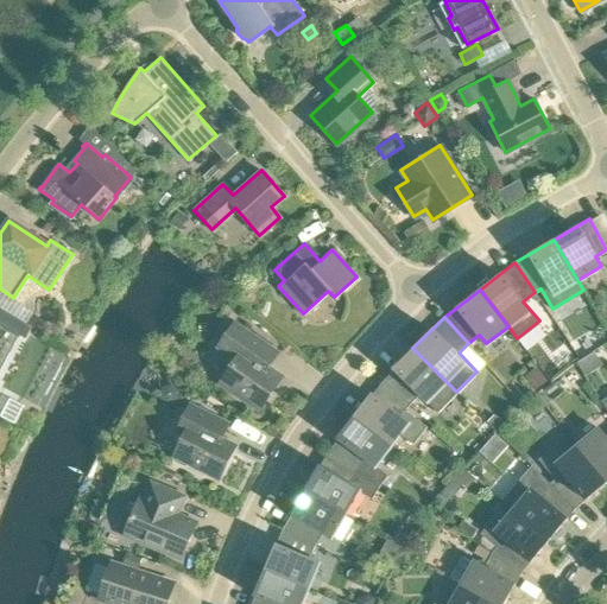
[(219,381),(258,408),(280,376),(266,367),(277,353),(233,322),(220,339),(221,345),(231,351),(225,360),(226,364),(228,367),(219,381)]
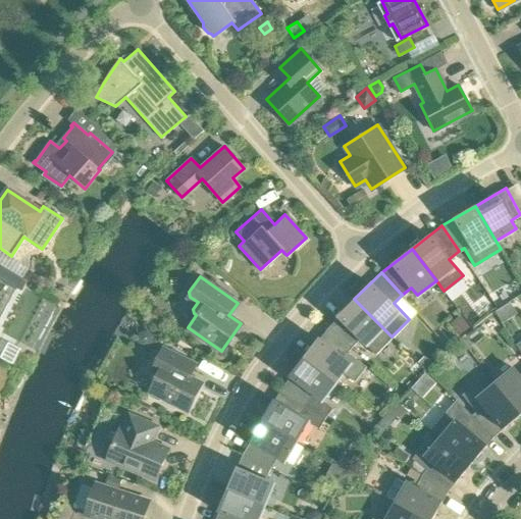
[(0,315),(15,287),(0,279),(0,315)]
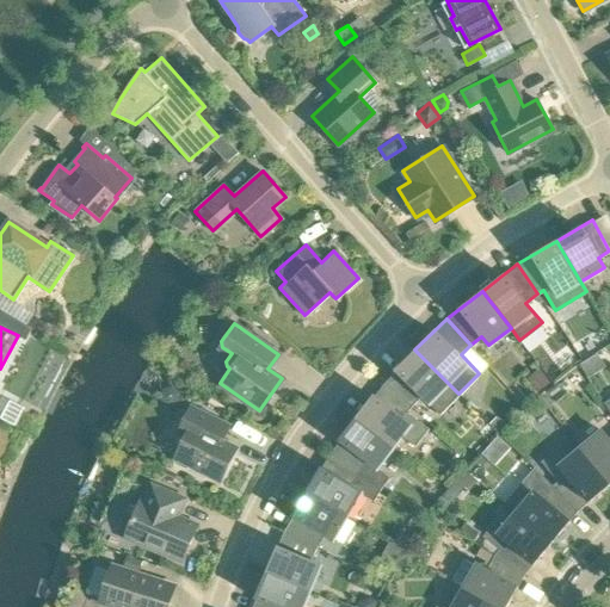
[(448,383),(414,350),(383,382),(411,406),(420,395),(429,403),(438,413),(458,394),(448,383)]
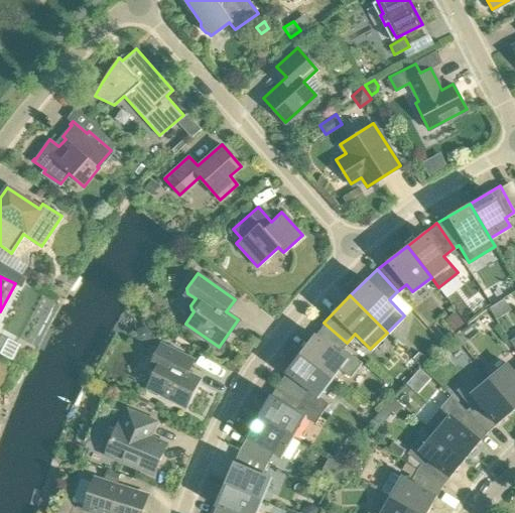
[(464,322),(454,310),(444,318),(454,330),(464,322)]
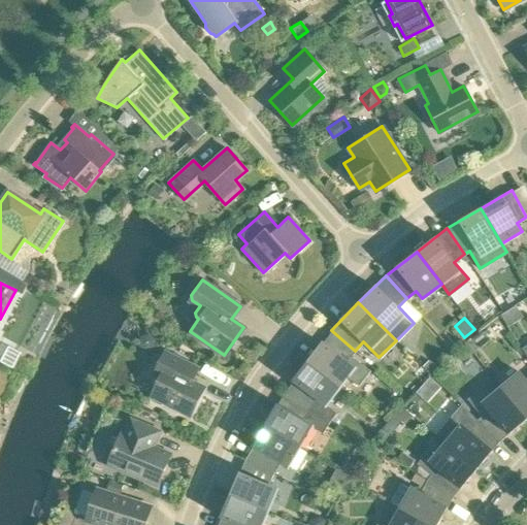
[(331,330),(307,361),(339,386),(355,366),(347,361),(355,351),(331,330)]
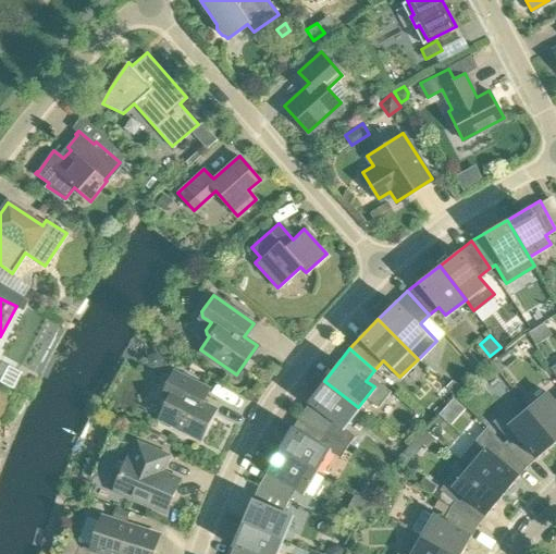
[(146,364),(152,369),(161,367),(163,357),(157,351),(147,354),(146,364)]
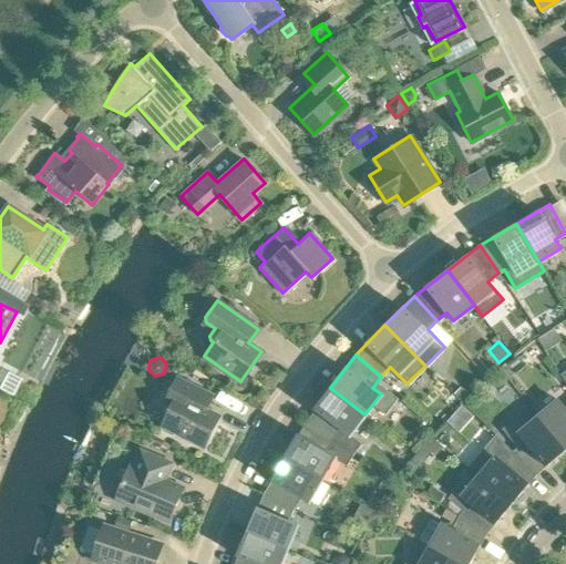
[(167,412),(162,424),(175,431),(173,434),(188,442),(189,439),(203,445),(218,414),(202,407),(201,403),(206,392),(176,377),(164,400),(165,401),(162,407),(163,411),(167,412)]
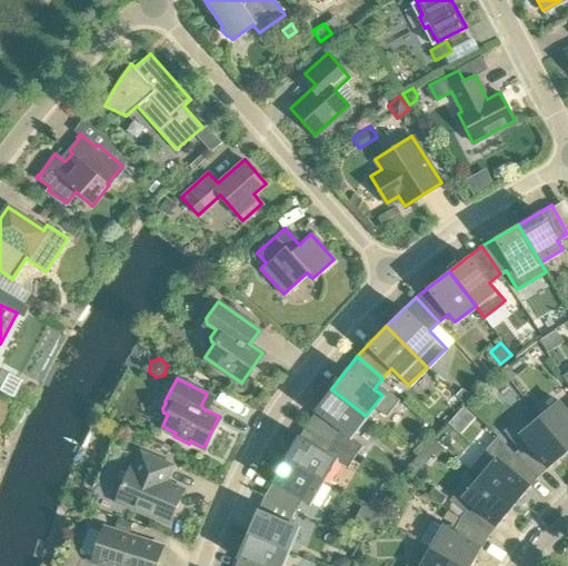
[(331,389),(306,423),(355,455),(362,444),(351,436),(366,416),(331,389)]
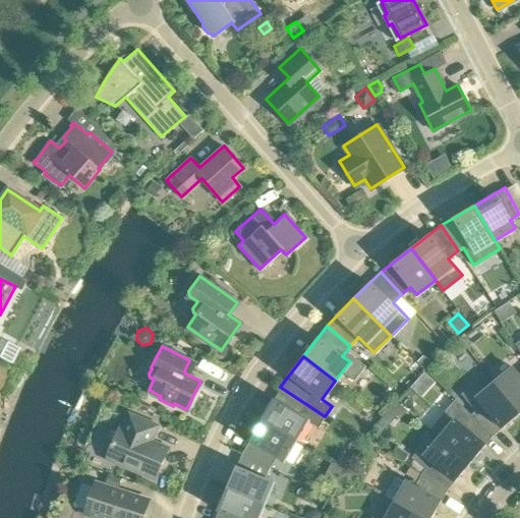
[(511,365),(493,381),(519,412),(519,411),(519,370),(518,373),(511,365)]
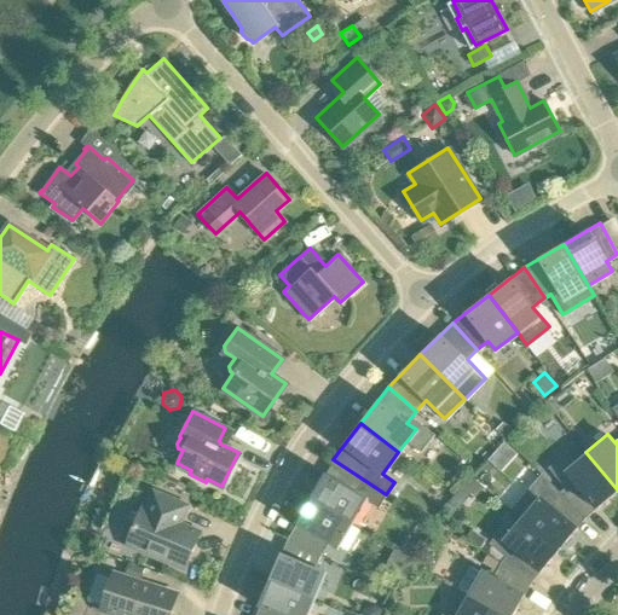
[(572,480),(559,491),(584,516),(617,489),(585,452),(564,470),(572,480)]
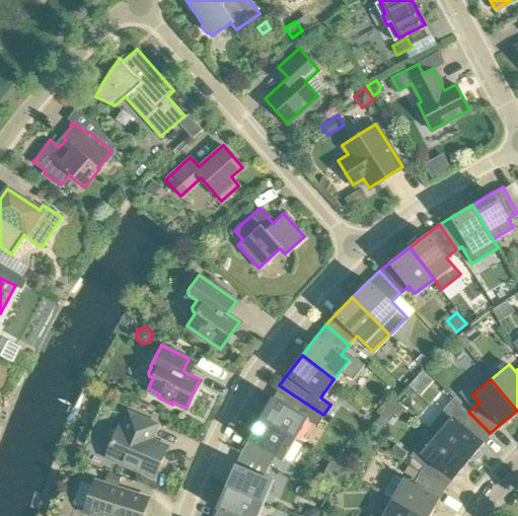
[(279,385),(260,418),(294,438),(306,419),(316,425),(323,415),(279,385)]
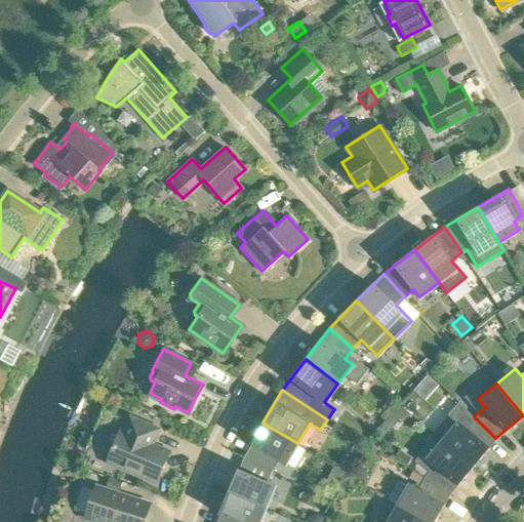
[(457,401),(432,432),(441,440),(473,466),(495,438),(474,416),(457,401)]
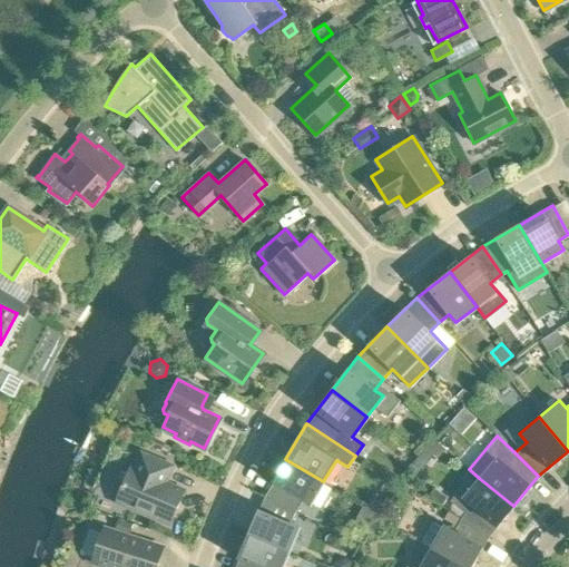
[(165,482),(173,465),(140,451),(133,469),(129,468),(116,500),(169,522),(183,490),(165,482)]
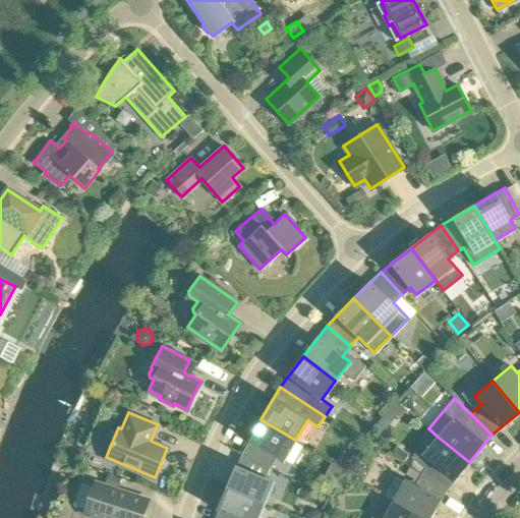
[(261,419),(241,453),(269,466),(275,456),(284,460),(295,440),(261,419)]
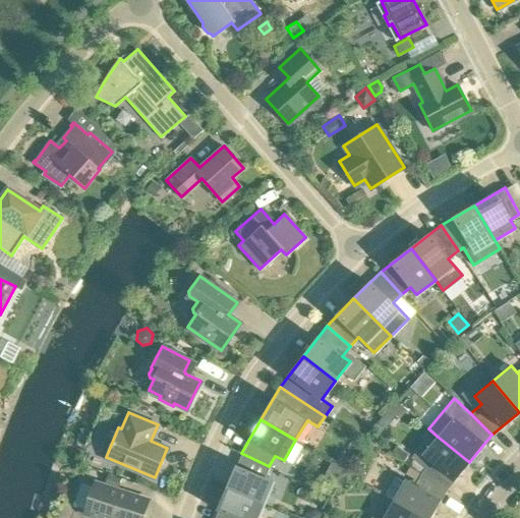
[(424,468),(420,472),(446,490),(469,462),(438,437),(430,446),(427,443),(424,443),(421,444),(410,457),(424,468)]
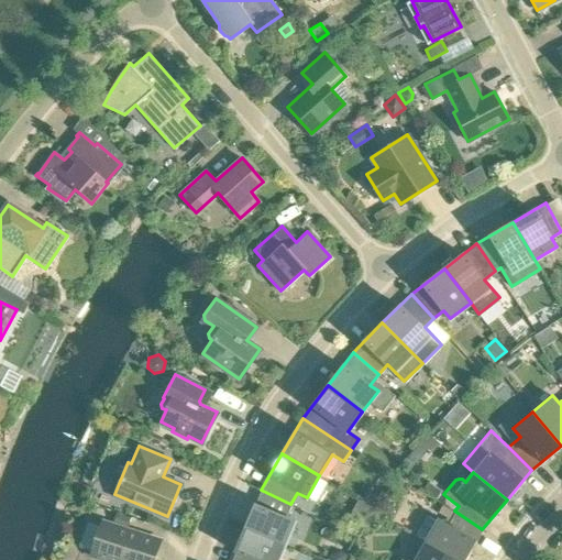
[(261,490),(245,527),(285,544),(295,520),(285,517),(290,504),(261,490)]
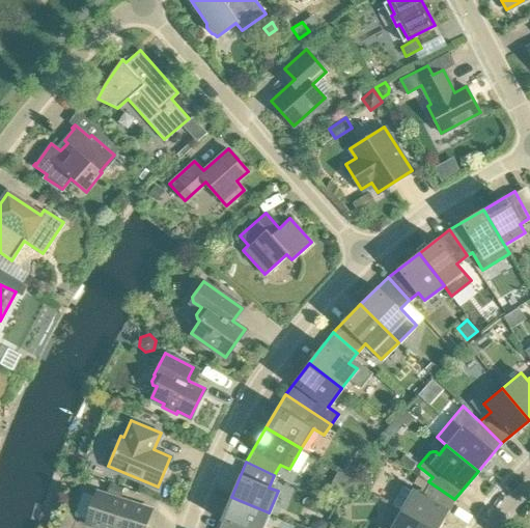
[(390,503),(401,510),(431,527),(438,527),(454,499),(428,481),(421,494),(401,482),(390,503)]
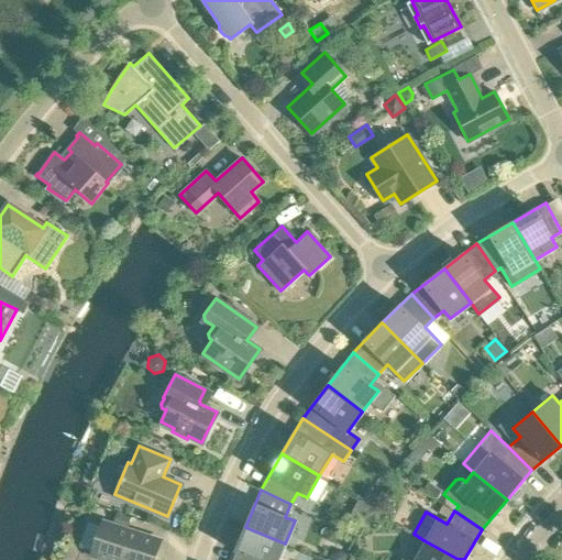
[(112,522),(127,526),(130,516),(116,512),(112,522)]
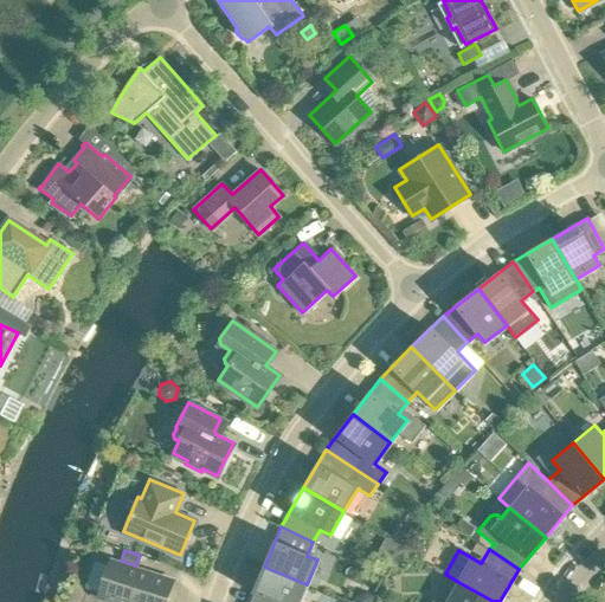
[(118,601),(163,601),(171,581),(114,562),(109,564),(100,591),(103,596),(118,601)]
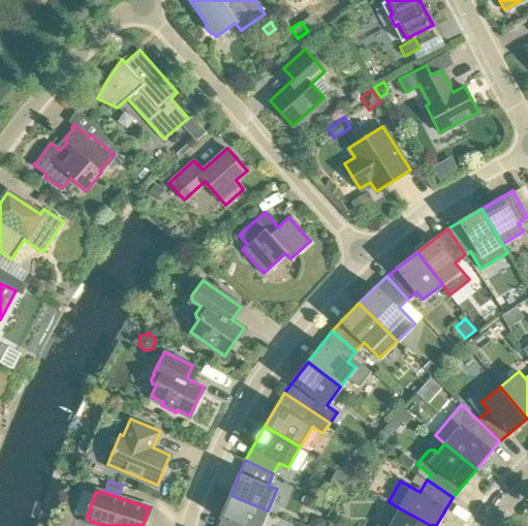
[(230,495),(217,525),(261,525),(268,511),(230,495)]
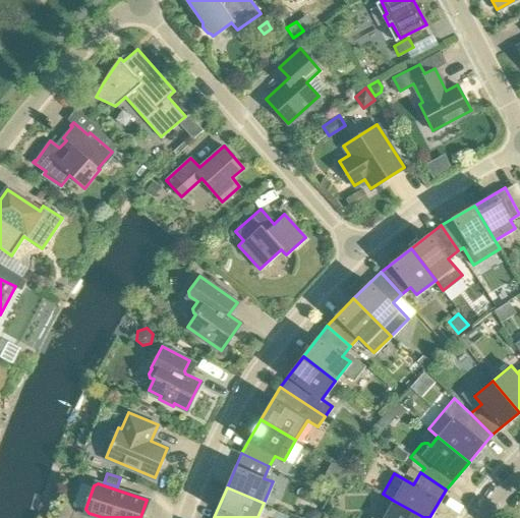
[(379,517),(372,514),(369,517),(423,517),(394,501),(383,517),(379,517)]
